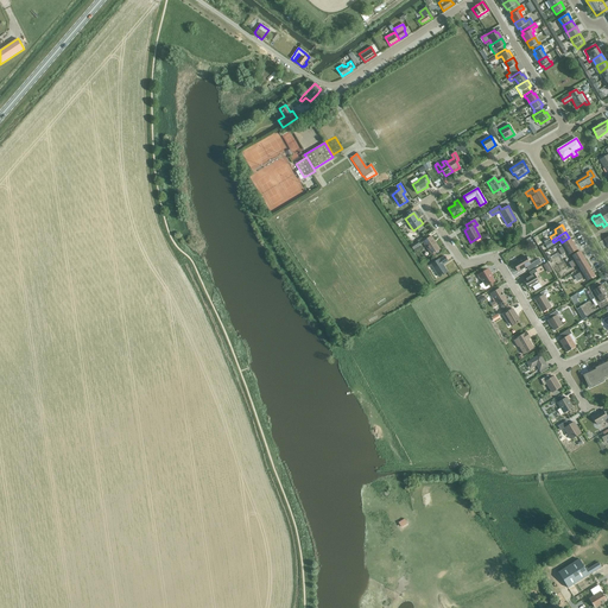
[(431,254),(438,249),(434,241),(431,236),(423,241),(431,254)]
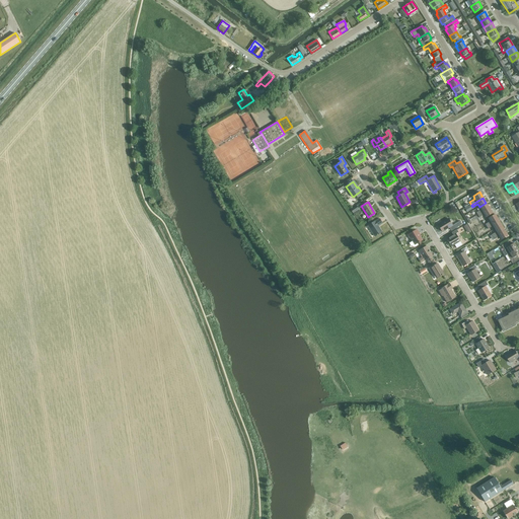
[(486,203),(479,207),(482,210),(476,213),(477,215),(490,208),(486,203)]
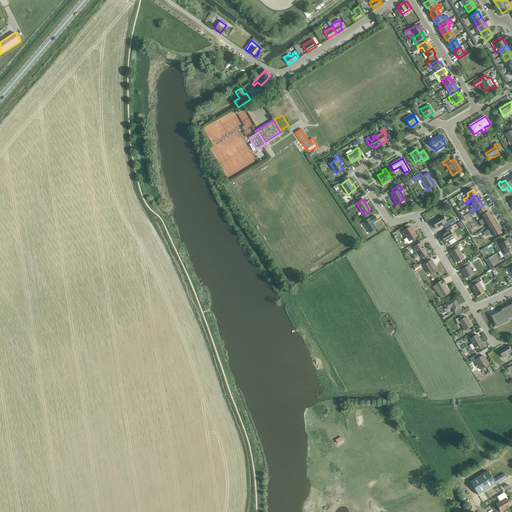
[(486,210),(483,205),(471,212),(472,214),(477,211),(479,214),(486,210)]
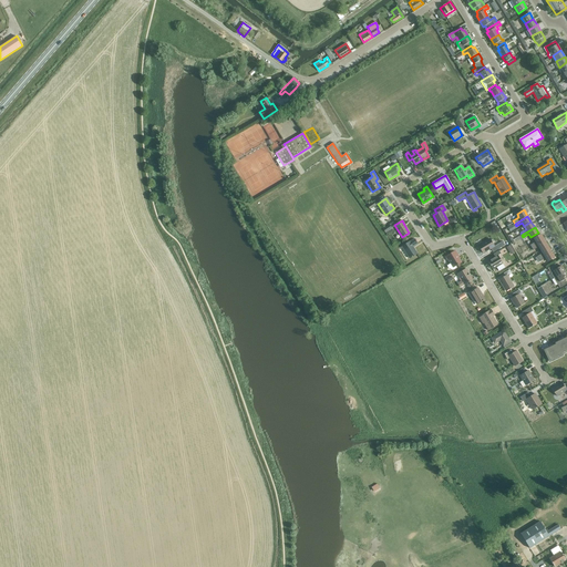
[(532,248),(544,240),(540,234),(534,238),(535,241),(531,245),(532,248)]
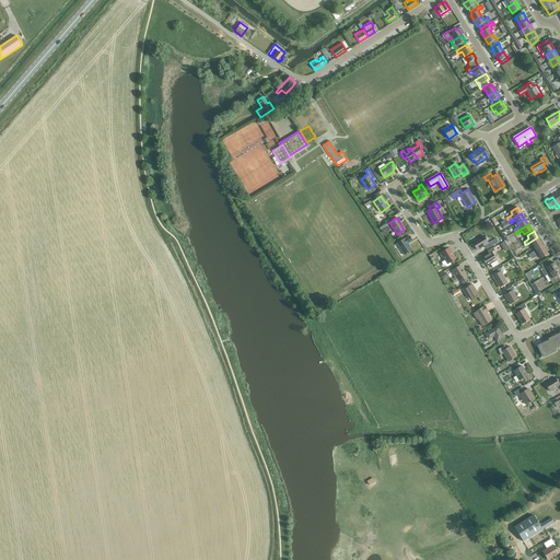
[(412,251),(411,248),(408,244),(412,241),(409,236),(405,240),(405,238),(397,244),(405,255),(412,251)]
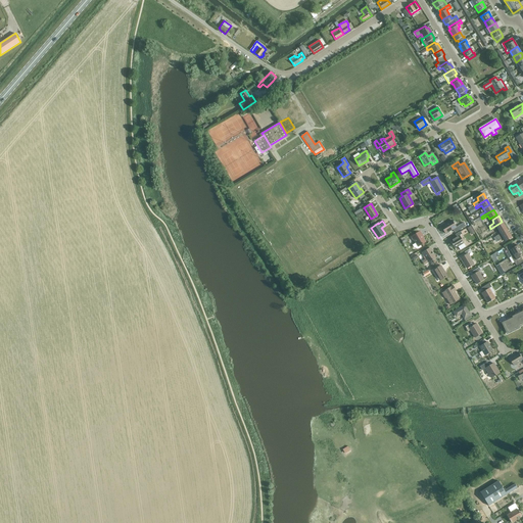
[(452,221),(441,227),(445,234),(456,228),(452,221)]
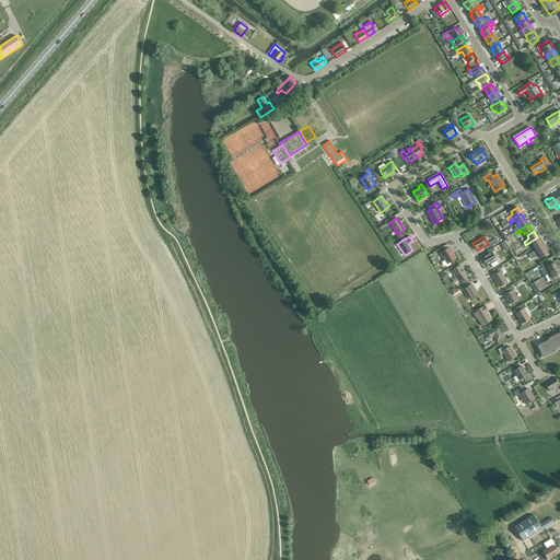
[(540,243),(537,237),(525,245),(526,247),(532,244),(534,247),(540,243)]
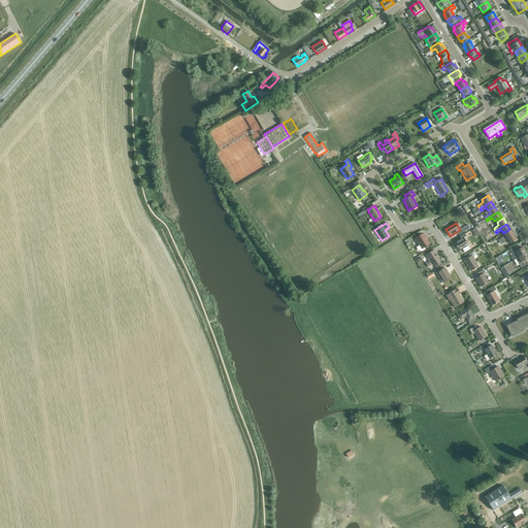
[(509,229),(503,233),(504,236),(500,238),(501,241),(514,234),(509,229)]
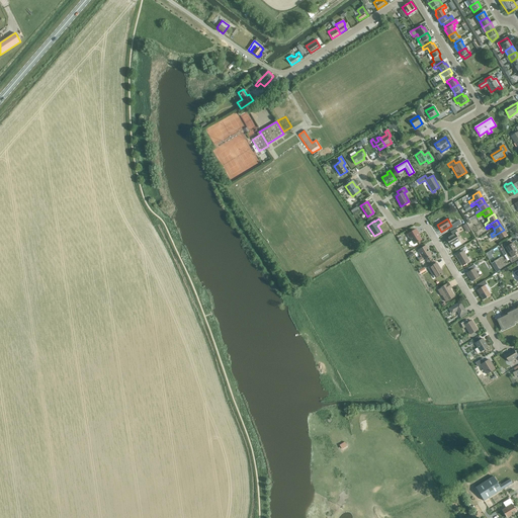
[(412,232),(407,235),(409,238),(410,238),(412,241),(410,243),(411,246),(412,246),(413,247),(414,247),(415,247),(415,246),(417,245),(416,243),(421,240),(417,233),(418,233),(416,229),(415,230),(412,232)]
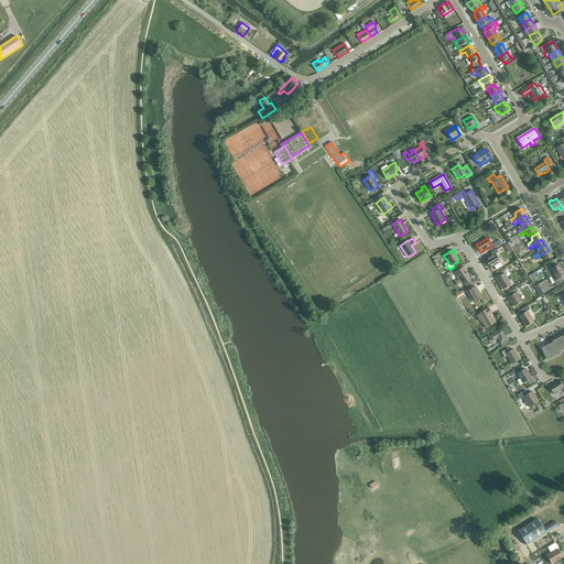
[(485,260),(490,268),(494,266),(496,269),(501,266),(499,262),(500,262),(495,255),(498,252),(496,250),(490,253),(492,256),(485,260)]
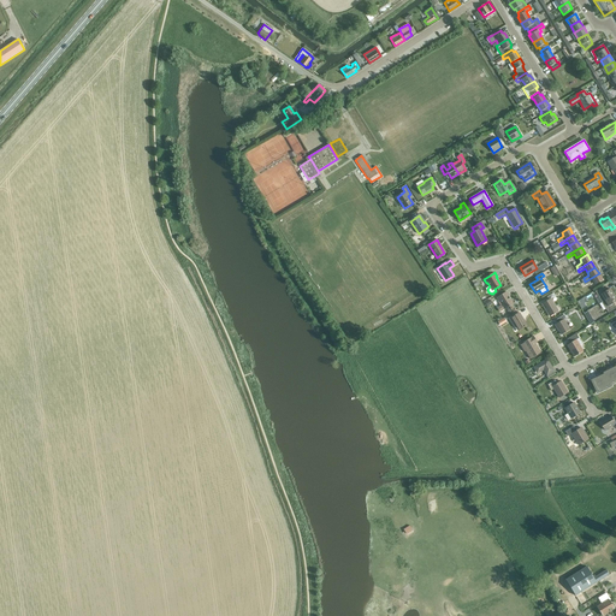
[(603,279),(599,273),(585,282),(586,284),(592,280),(594,284),(603,279)]
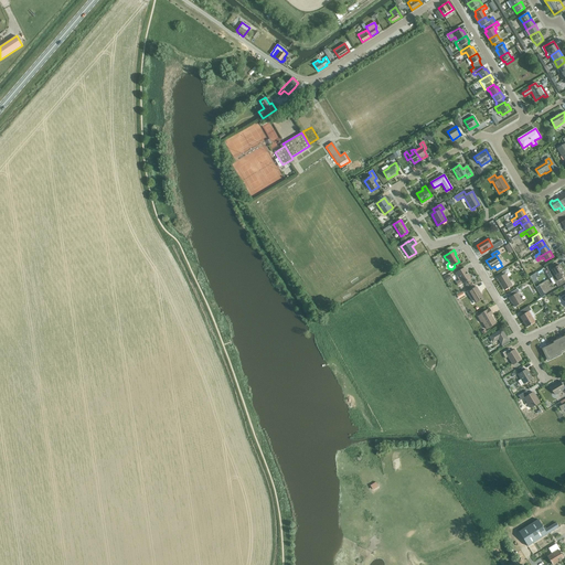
[(553,263),(546,267),(552,277),(563,270),(560,265),(556,267),(553,263)]
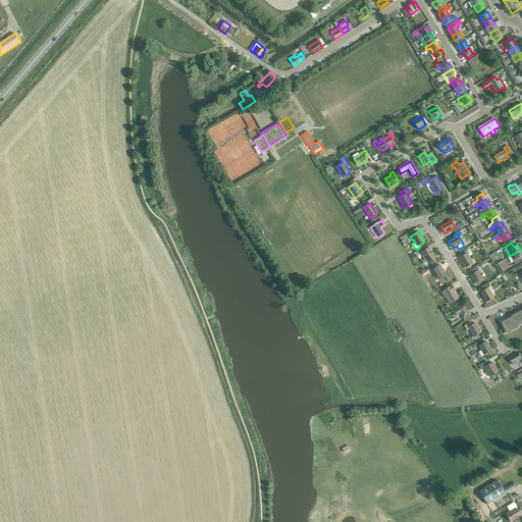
[(424,255),(425,258),(421,261),(423,264),(427,262),(434,258),(430,251),(431,251),(429,248),(421,253),(423,256),(424,255)]
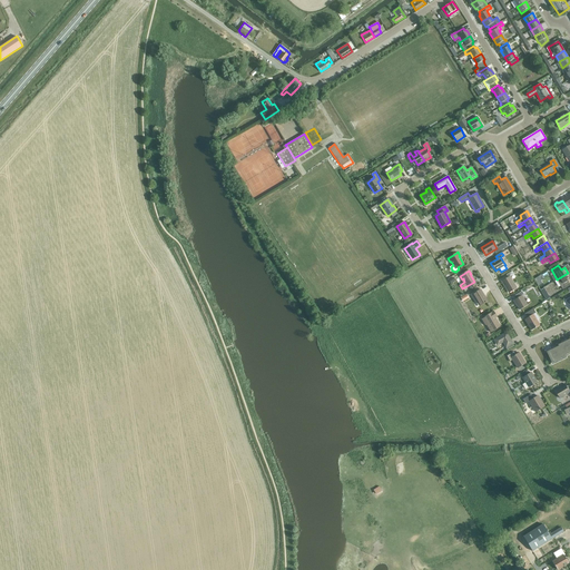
[(502,282),(509,293),(517,288),(510,277),(514,274),(512,272),(507,275),(508,277),(502,282)]
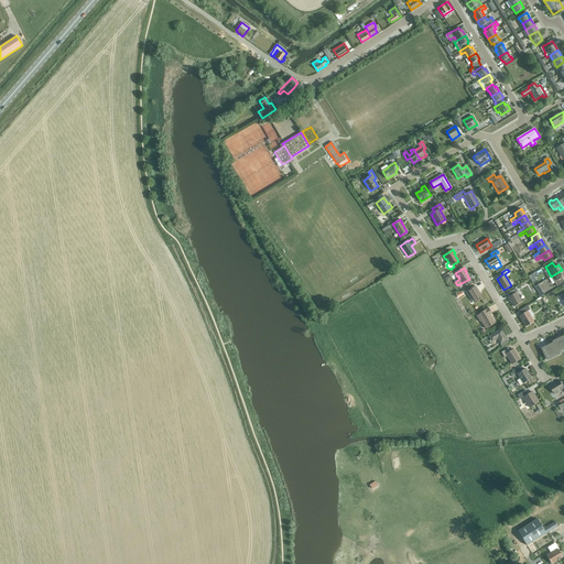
[(563,275),(563,273),(562,270),(551,277),(556,286),(563,281),(562,278),(563,275)]
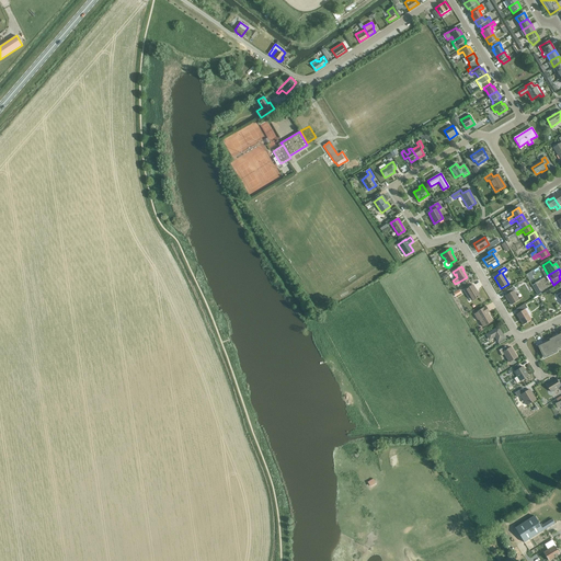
[(535,284),(531,286),(538,296),(541,294),(535,284)]
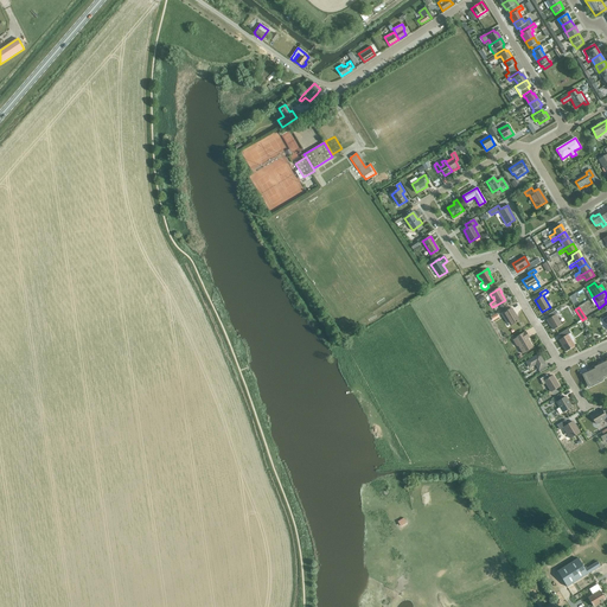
[(511,326),(519,321),(511,308),(503,313),(511,326)]
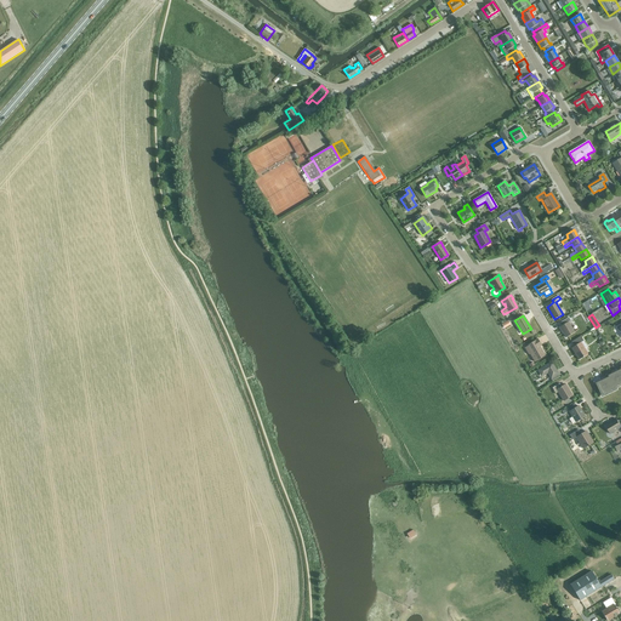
[(562,331),(564,335),(567,337),(575,332),(570,325),(573,324),(569,318),(559,323),(562,326),(559,328),(562,331)]
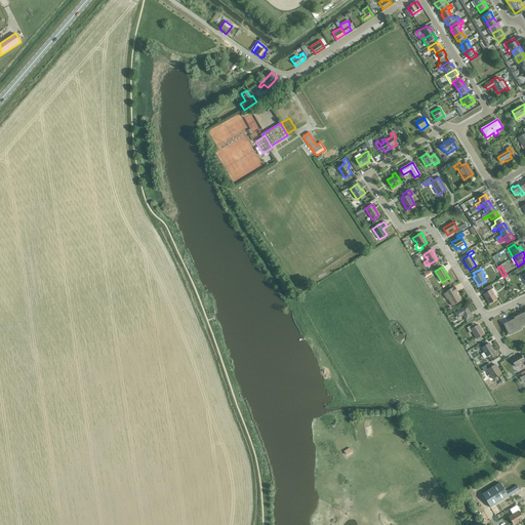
[(483,294),(489,305),(496,299),(490,289),(493,288),(490,284),(483,289),(485,292),(483,294)]
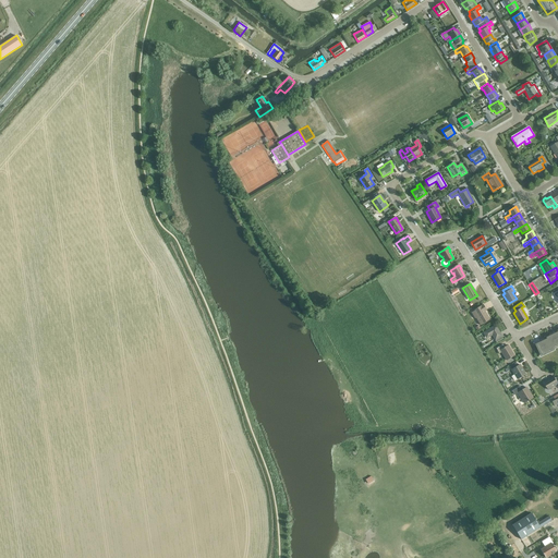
[(474,312),(472,313),(474,316),(475,318),(476,318),(481,325),(482,325),(489,319),(485,312),(486,311),(483,304),(473,311),(474,312)]
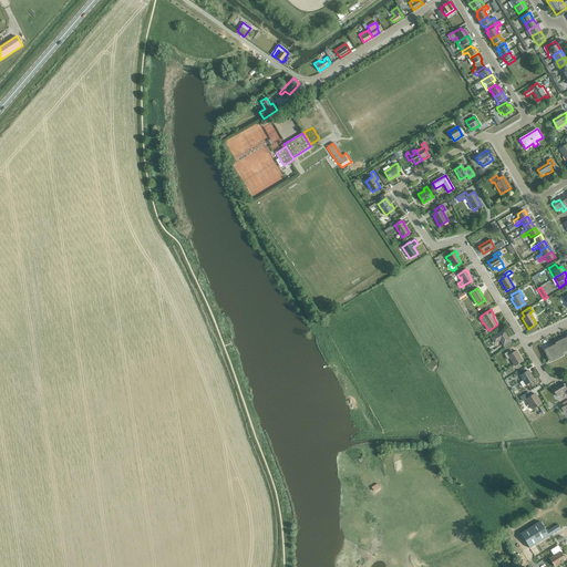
[(498,334),(492,338),(495,342),(500,340),(501,342),(504,348),(511,344),(509,341),(507,339),(508,338),(505,332),(503,333),(502,331),(497,333),(498,334)]
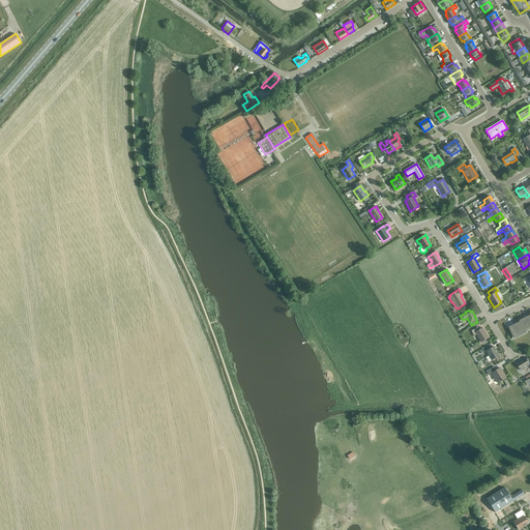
[(529,328),(529,327),(525,318),(520,321),(520,322),(525,331),(529,328)]
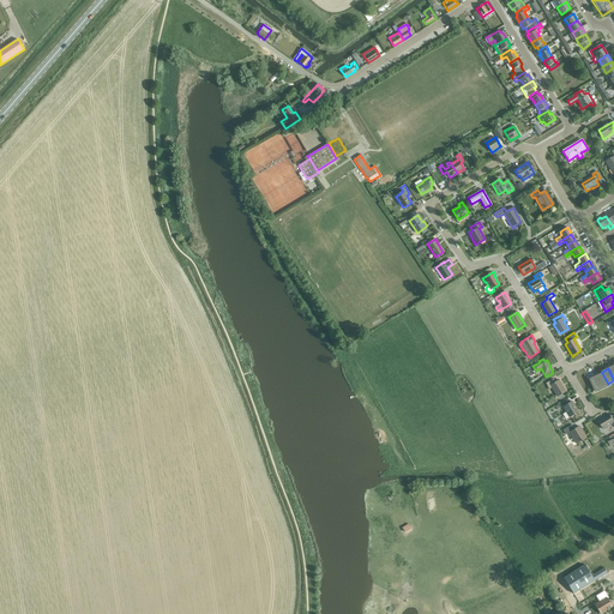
[(602,373),(596,375),(602,387),(609,385),(608,384),(602,373)]
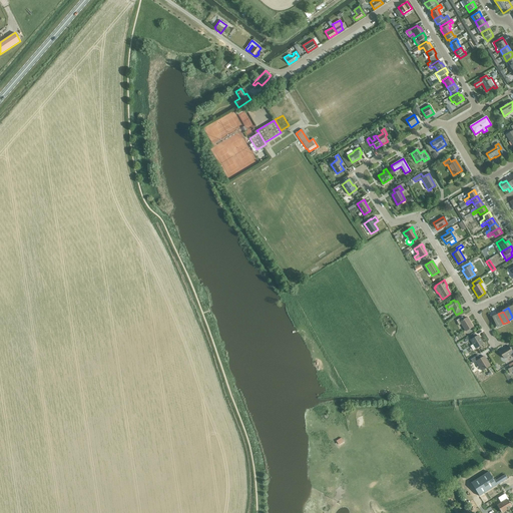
[(503,324),(498,314),(492,317),(497,327),(503,324)]
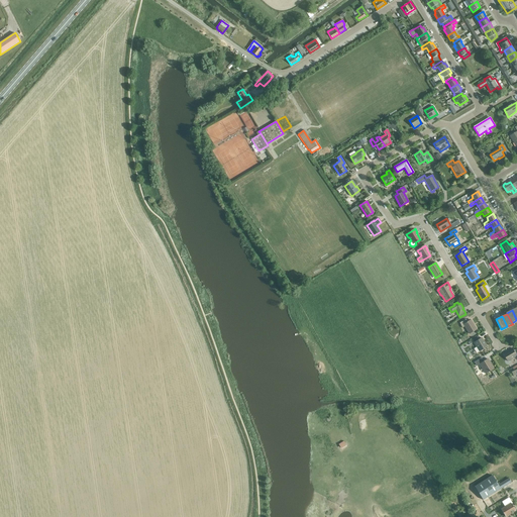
[(470,333),(477,329),(471,320),(468,322),(466,319),(459,322),(462,327),(464,326),(470,333)]
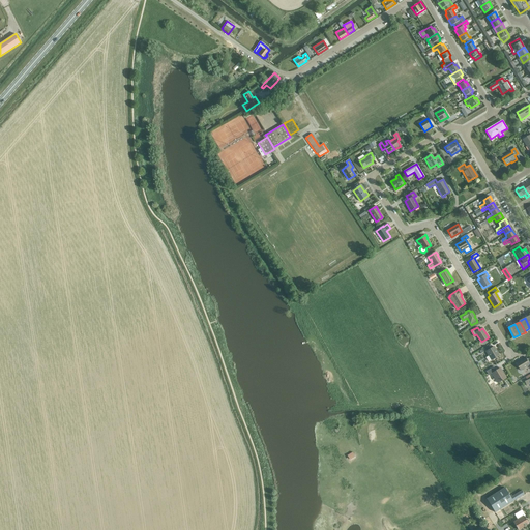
[(491,345),(484,348),(489,355),(486,357),(489,362),(499,355),(494,347),(493,347),(491,345)]
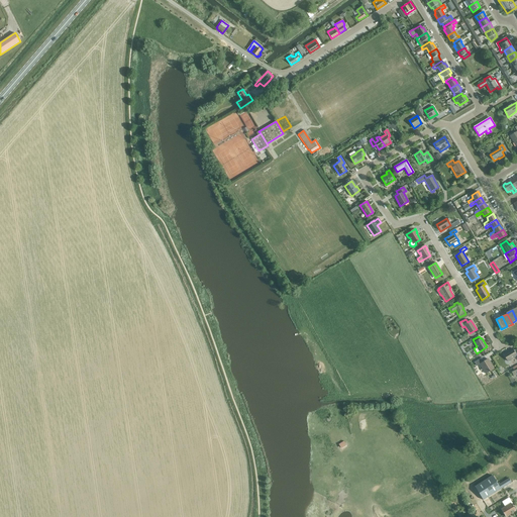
[(504,354),(508,362),(516,355),(516,354),(513,348),(510,350),(510,351),(504,354)]
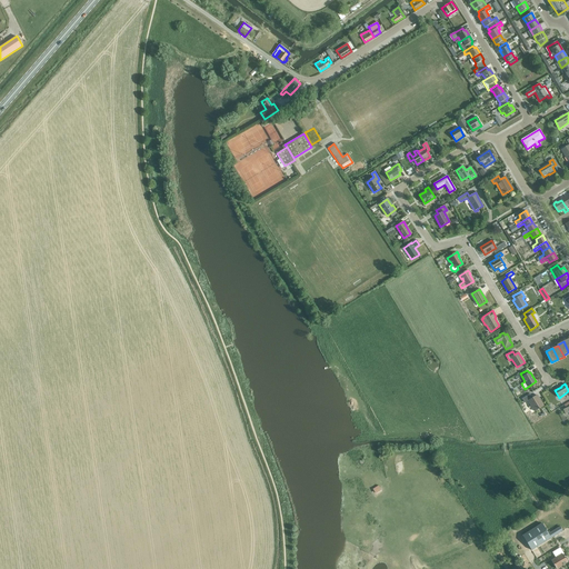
[(528,401),(531,407),(529,408),(529,409),(531,412),(535,411),(543,406),(537,395),(532,398),(530,393),(522,399),(525,402),(528,401)]
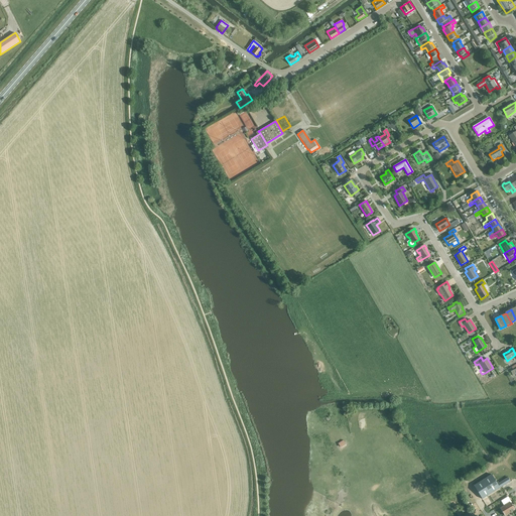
[(482,499),(510,482),(508,478),(499,483),(498,482),(497,483),(491,475),(474,486),(482,499)]
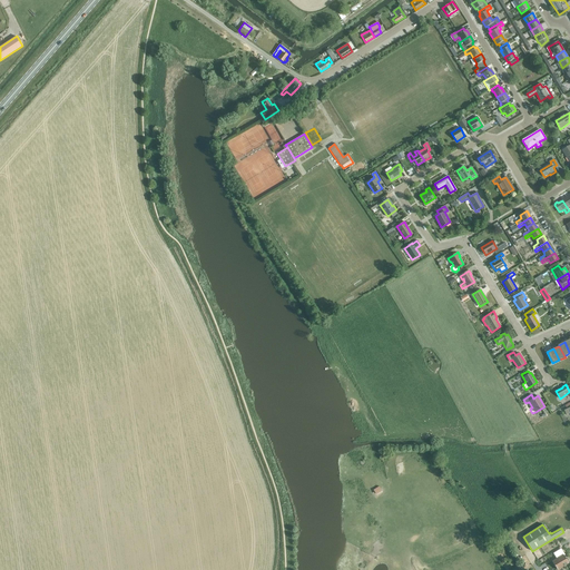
[(556,559),(552,561),(557,569),(568,563),(563,556),(564,556),(561,549),(553,553),(556,559)]
